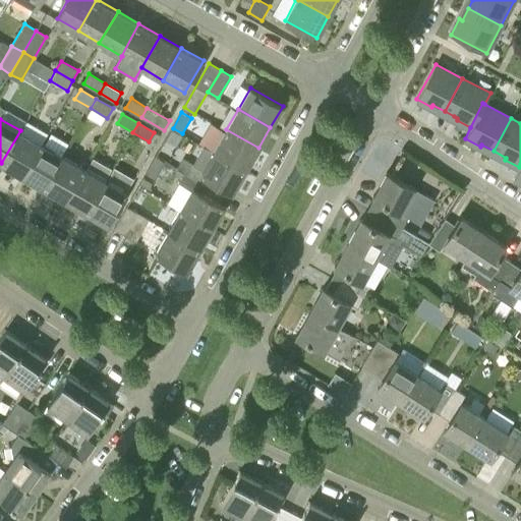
[(226,129),(214,152),(245,170),(258,148),(226,129)]
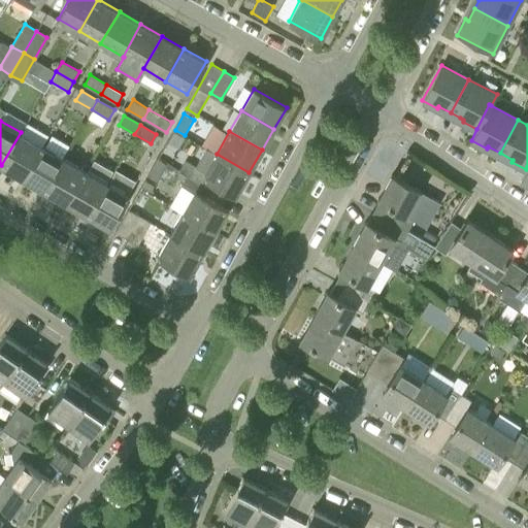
[(41,144),(21,132),(1,165),(23,177),(41,144)]
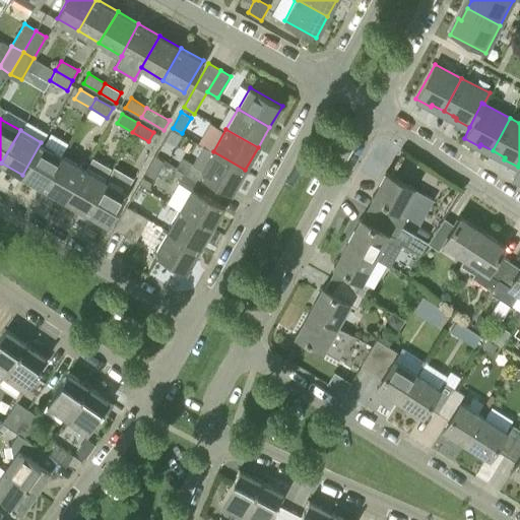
[(41,142),(22,175),(44,188),(63,155),(41,142)]
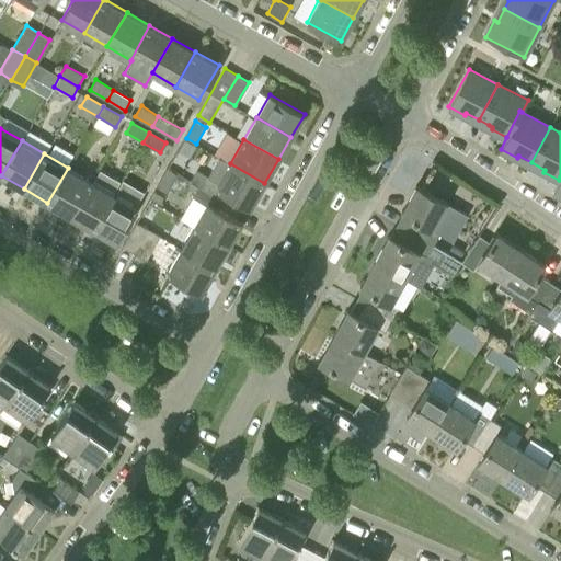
[(264,183),(230,163),(219,157),(207,176),(197,170),(191,182),(197,186),(198,186),(222,199),(226,193),(251,207),(264,183)]
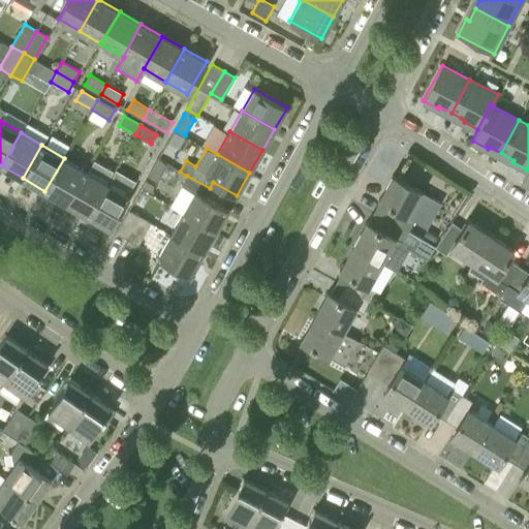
[(44,191),(66,204),(85,169),(64,158),(44,191)]
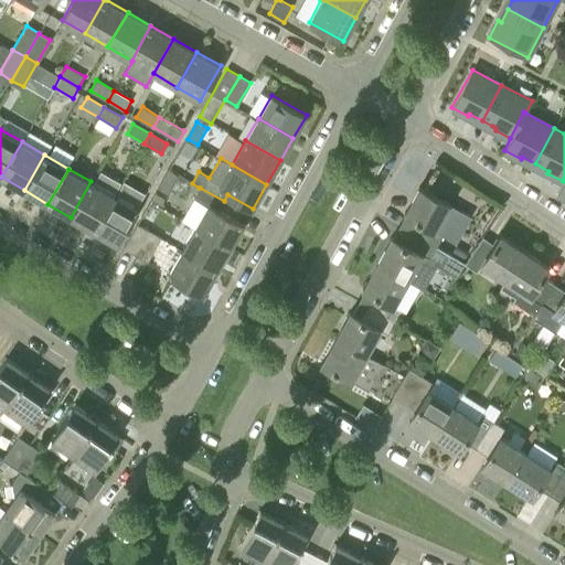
[(157,188),(158,189),(169,194),(179,177),(168,169),(157,188)]
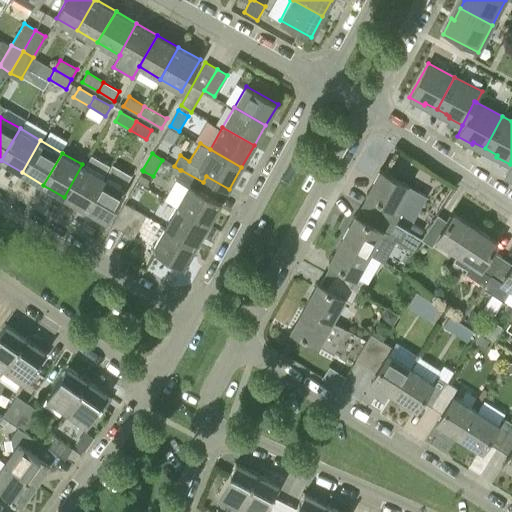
[(82,164),(64,197),(85,209),(103,177),(82,164)]
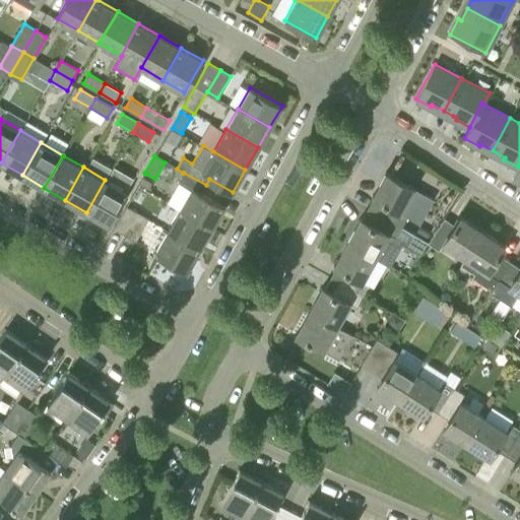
[(375,212),(401,228),(407,216),(400,212),(413,188),(385,172),(385,173),(375,192),(375,191),(372,196),(381,201),(375,212)]
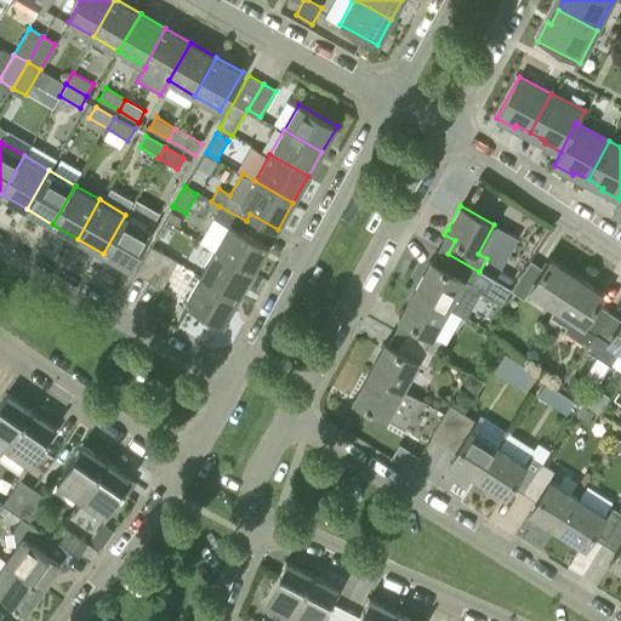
[(215,249),(254,272),(268,245),(241,229),(246,221),(220,206),(218,206),(212,217),(228,227),(215,249)]
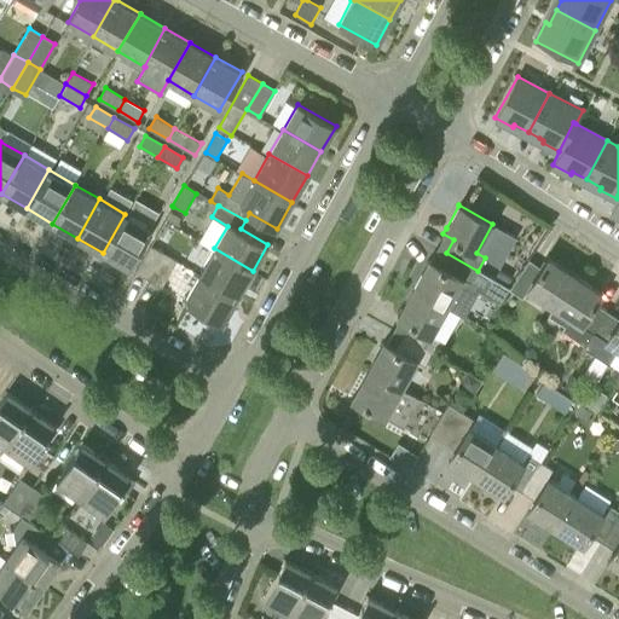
[(128,267),(151,229),(125,214),(103,253),(128,267)]
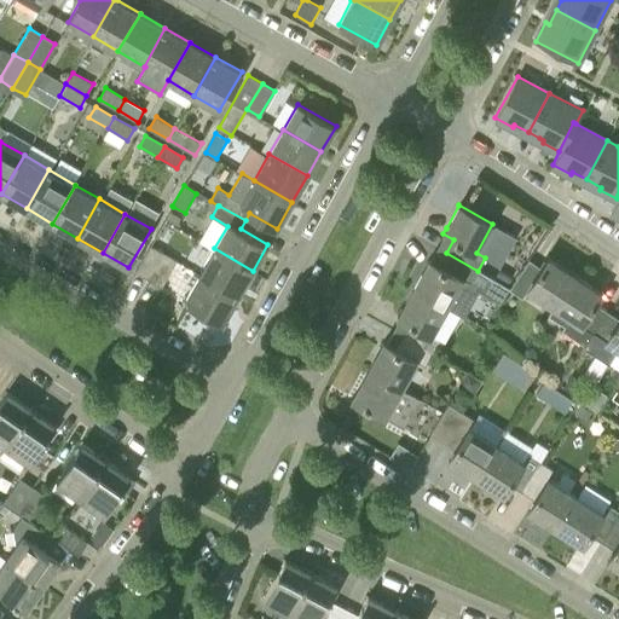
[(151,246),(134,271),(148,278),(163,253),(151,246)]
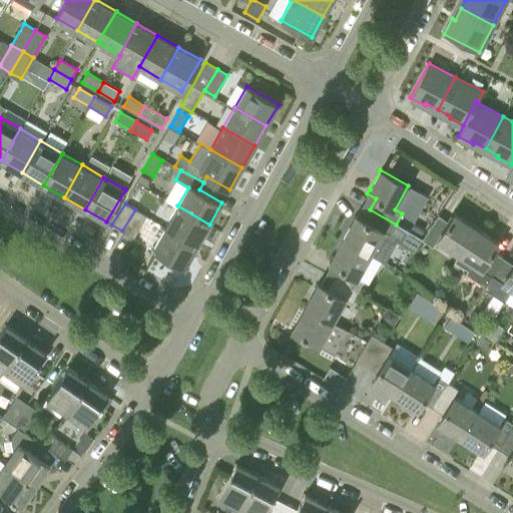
[(165,226),(196,245),(209,224),(177,205),(165,226)]
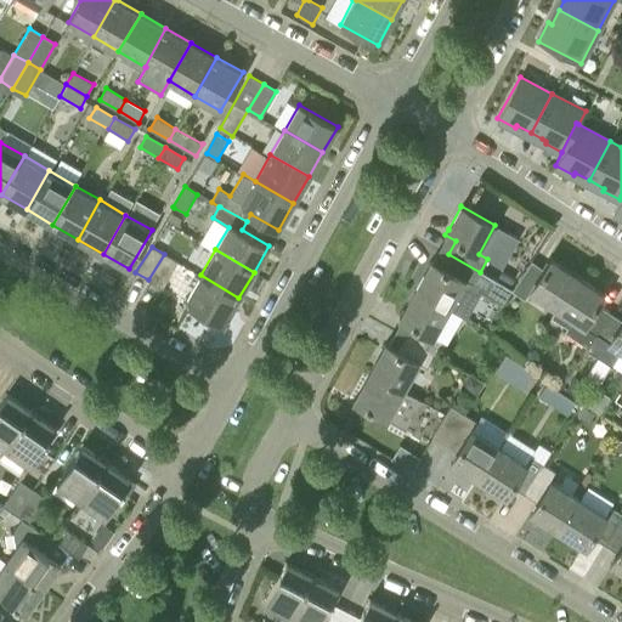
[(164,254),(148,280),(162,288),(176,261),(164,254)]
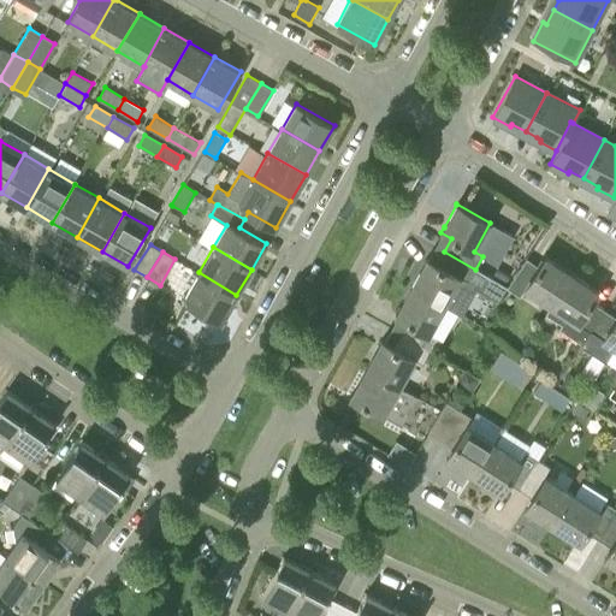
[(475,270),(444,252),(438,264),(426,258),(426,260),(410,288),(444,306),(462,315),(484,274),(475,270)]
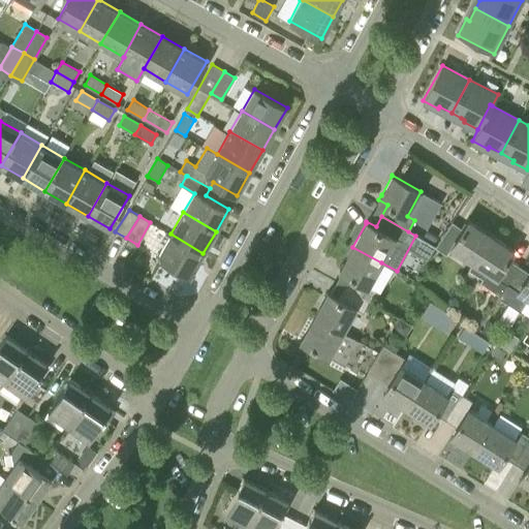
[(463,228),(452,221),(435,247),(445,254),(449,248),(472,263),(491,235),(469,220),(468,219),(463,228)]
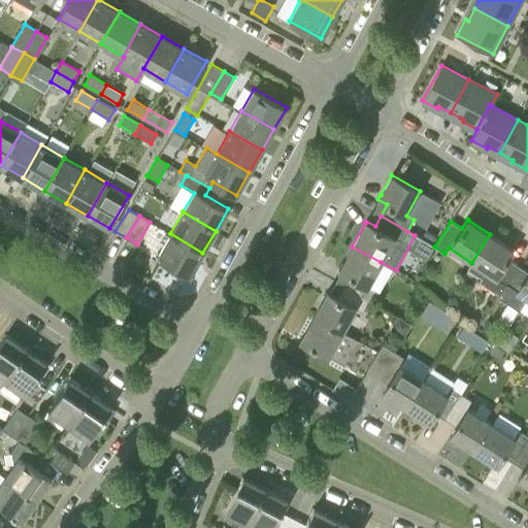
[(170,233),(157,256),(190,274),(202,253),(170,233)]
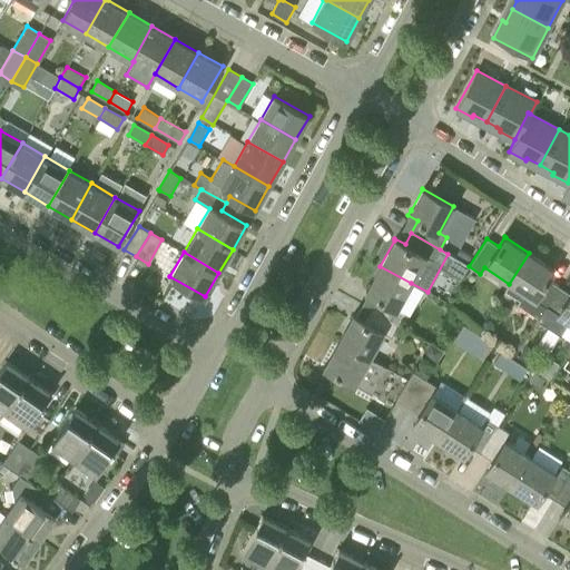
[(518,304),(538,317),(559,286),(548,278),(554,269),(553,268),(529,253),(509,284),(505,291),(520,300),(518,304)]
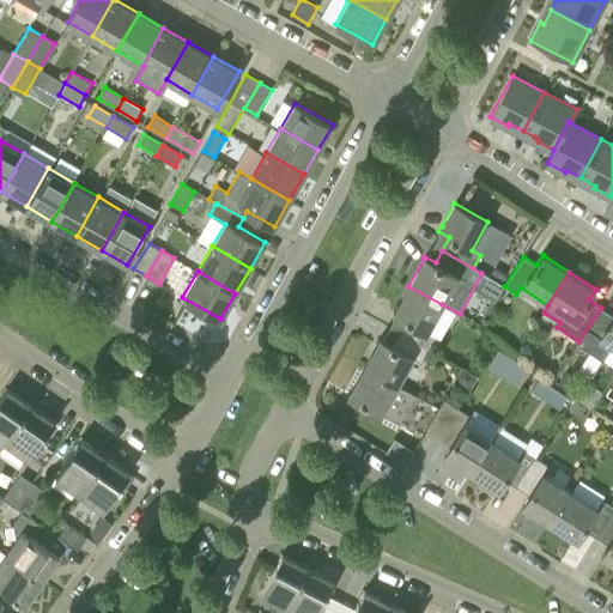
[(405,319),(398,332),(428,349),(435,335),(428,331),(442,304),(408,286),(395,311),(394,311),(394,313),(405,319)]
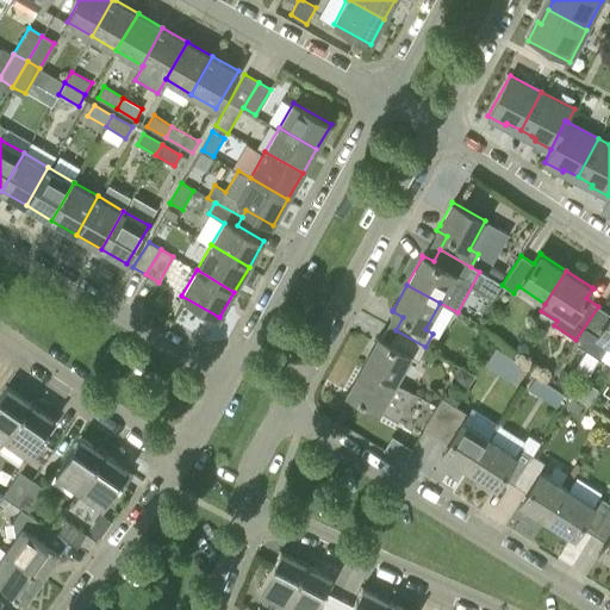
[(609,313),(598,306),(576,340),(577,341),(579,336),(603,352),(608,344),(609,346),(609,313)]
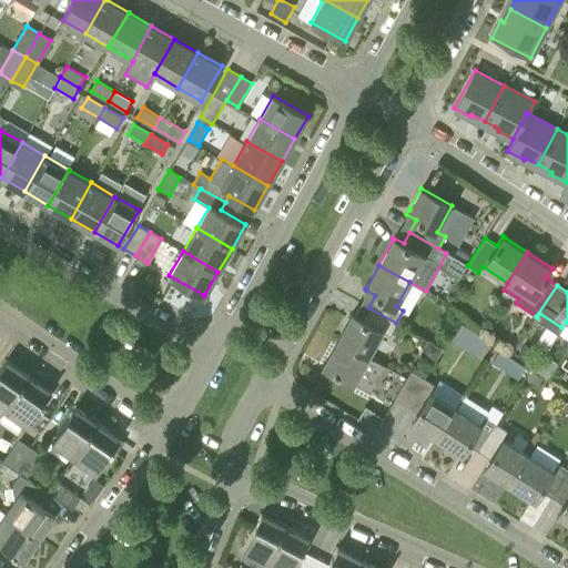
[(396,323),(368,307),(362,318),(352,313),(351,314),(352,315),(337,340),(368,356),(382,331),(389,335),(396,323)]
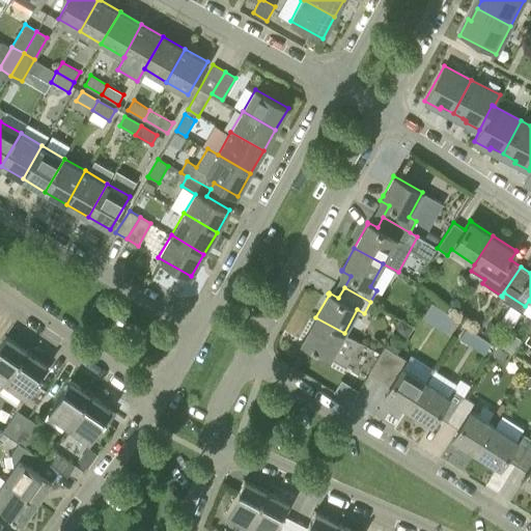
[(451,307),(454,309),(458,308),(460,305),(459,301),(456,299),(452,299),(450,303),(451,307)]
